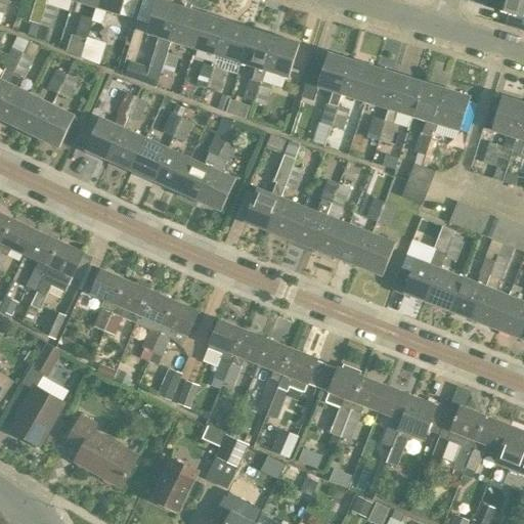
[(40,26),(47,4),(34,0),(28,20),(29,22),(26,31),(37,34),(40,26)]
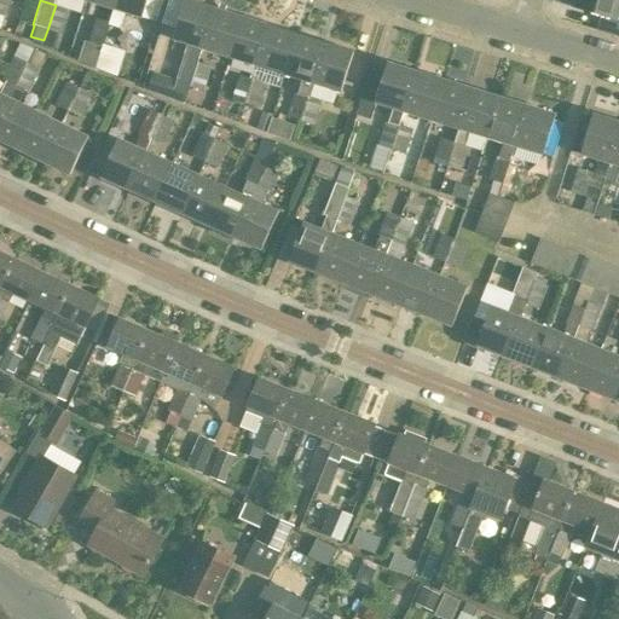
[(102,46),(96,63),(98,64),(106,67),(111,50),(116,51),(123,27),(121,25),(126,11),(144,17),(149,0),(117,0),(116,9),(115,9),(110,22),(103,46),(102,46)]
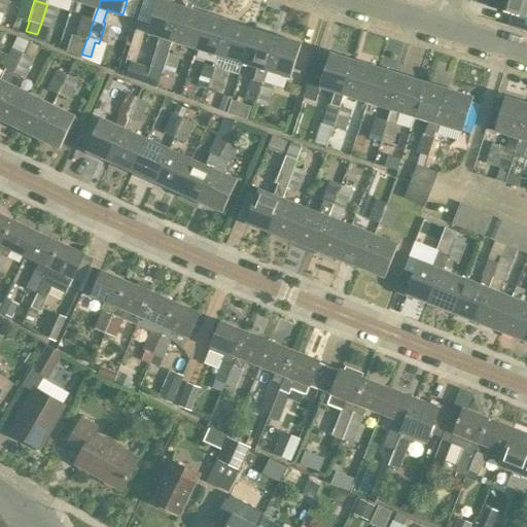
[(139,0),(127,0),(123,14),(134,19),(139,0)]
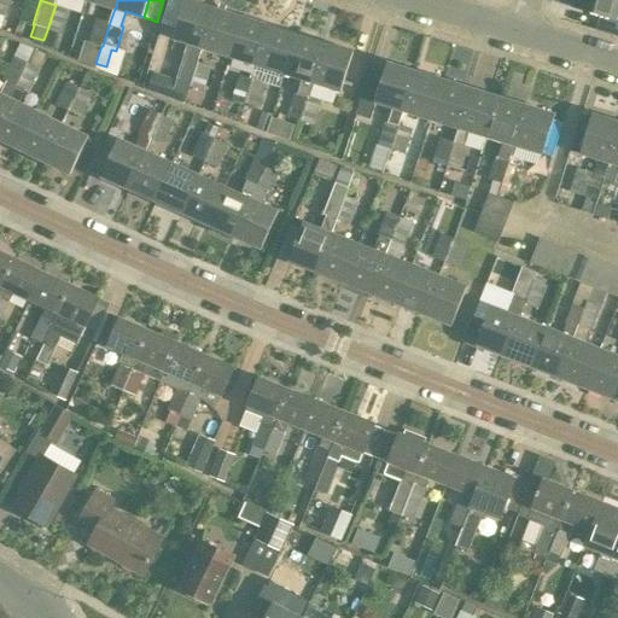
[(202,47),(204,48),(217,7),(193,0),(187,0),(175,39),(191,45),(187,59),(184,58),(178,77),(176,81),(192,86),(199,63),(198,62),(202,47)]
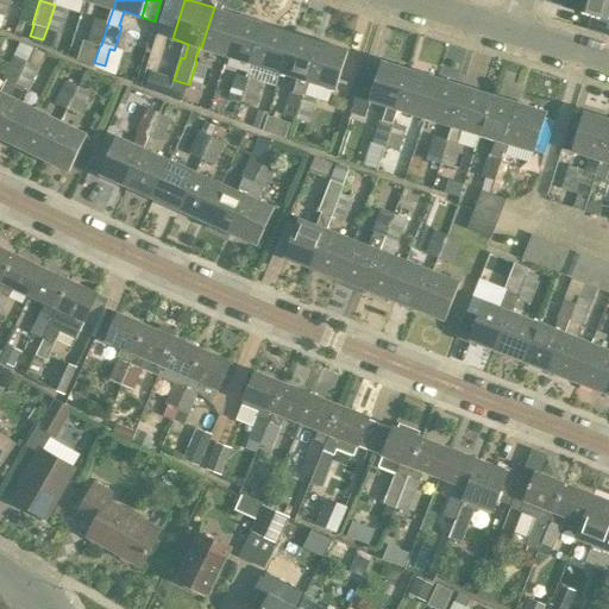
[(608,13),(608,0),(569,0),(566,8),(608,19),(608,13)]
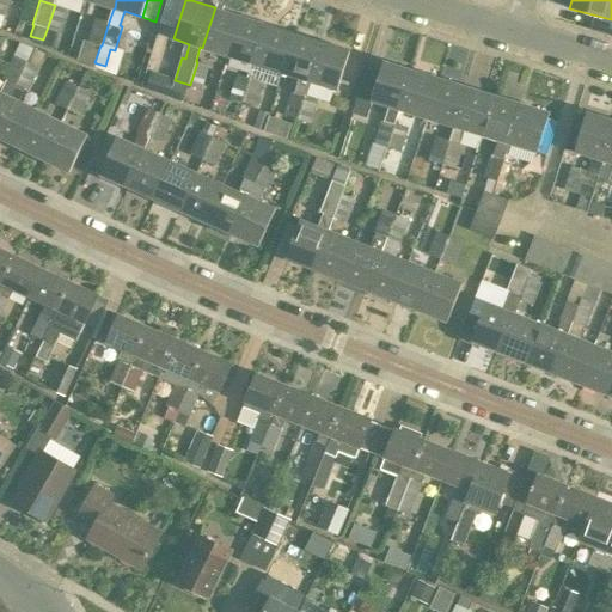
[(67,10),(55,5),(47,30),(60,34),(67,10)]
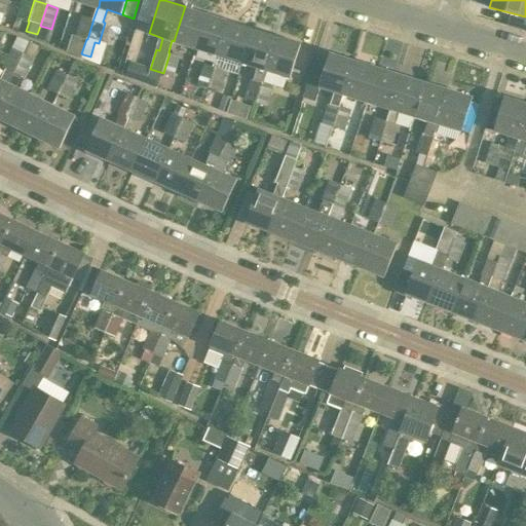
[(174,41),(196,48),(208,13),(185,6),(174,41)]
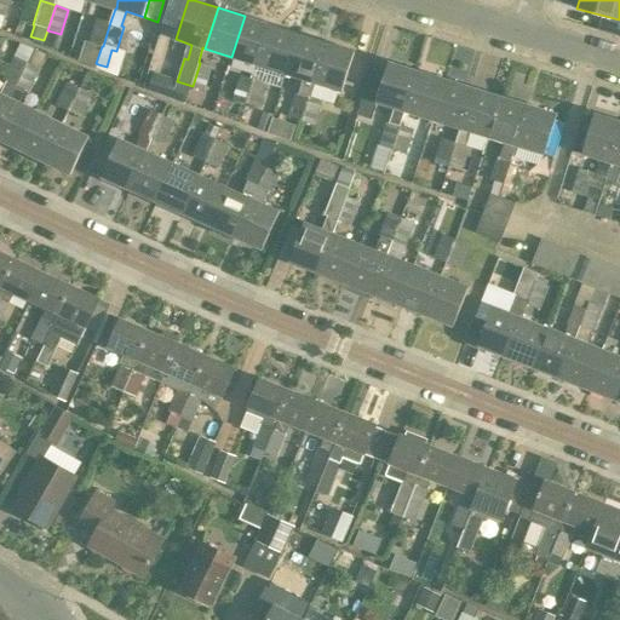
[(231,57),(259,65),(273,24),(245,16),(231,57)]
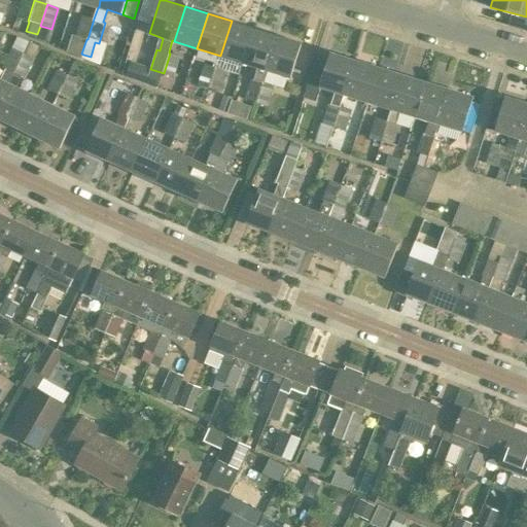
[(81,15),(75,35),(86,39),(88,39),(94,19),(81,15)]
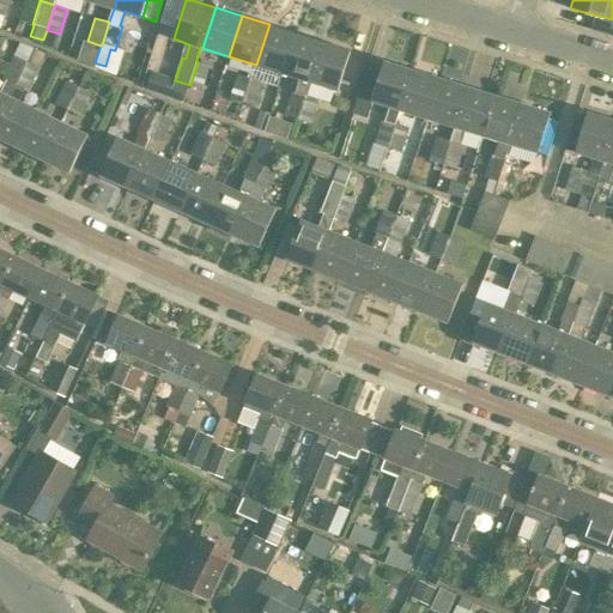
[(256,65),(285,74),(297,34),(269,24),(256,65)]
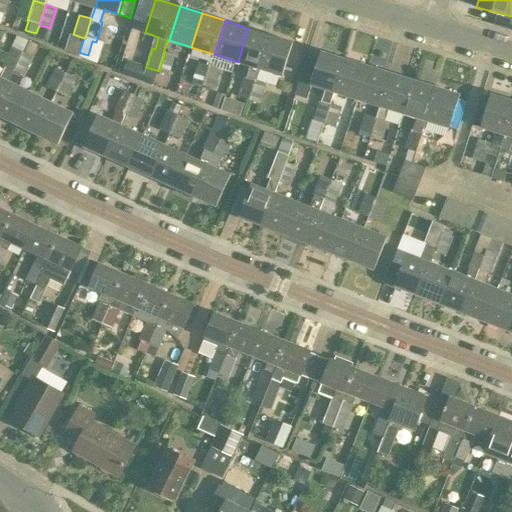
[(244,76),(238,95),(250,99),(256,80),(255,80),(259,68),(260,69),(271,35),(248,28),(238,62),(250,66),(246,77),(244,76)]
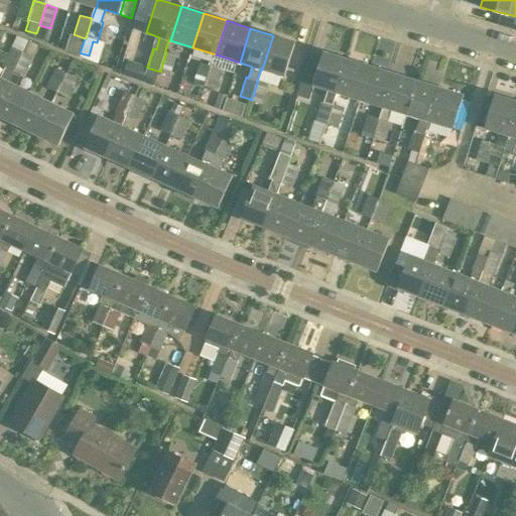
[(273,35),(262,70),(285,77),(296,42),(273,35)]
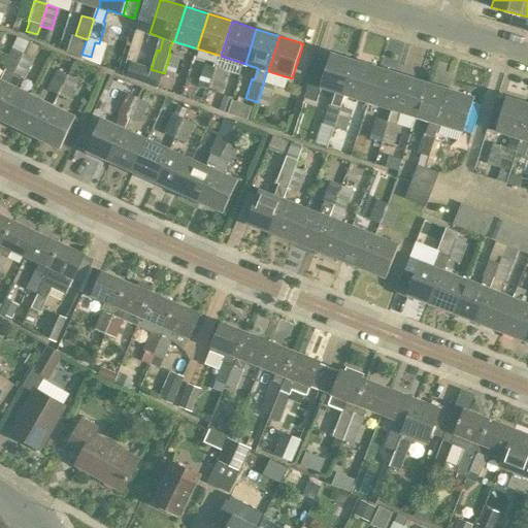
[(0,101),(0,119),(15,127),(32,94),(17,86),(21,76),(25,78),(34,59),(39,46),(28,41),(24,53),(25,54),(0,101)]
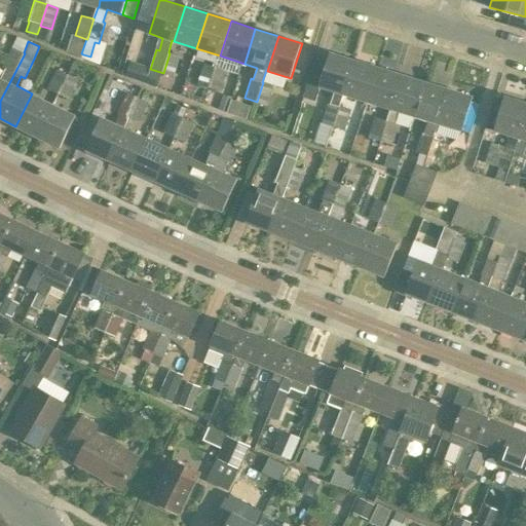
[(0,101),(25,53),(24,52),(12,47),(2,67),(6,69),(1,78),(0,77),(0,101)]
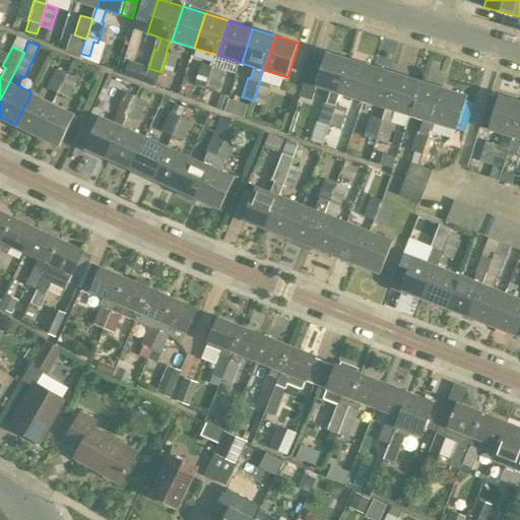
[(339,93),(340,93),(351,59),(328,52),(321,74),(308,70),(300,96),(313,101),(317,86),(330,90),(327,103),(324,102),(317,121),(330,125),(336,105),(335,105),(339,93)]
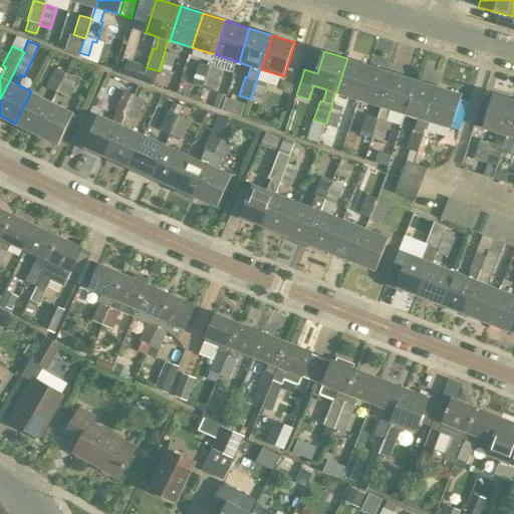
[(176,55),(166,52),(160,71),(169,74),(176,55)]
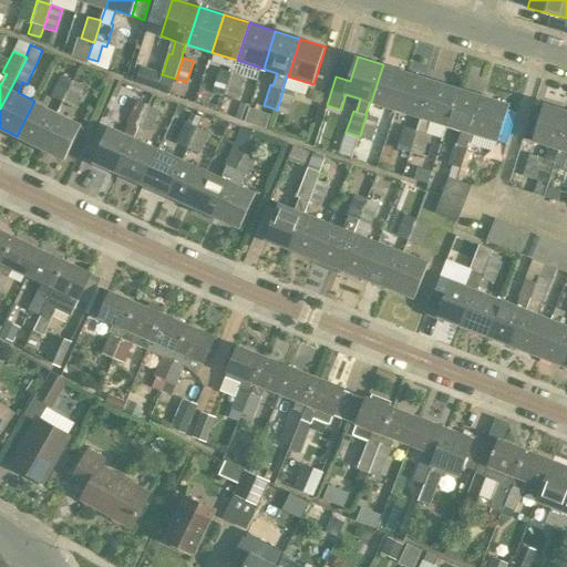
[(141,64),(135,82),(172,93),(176,79),(162,74),(163,71),(141,64)]
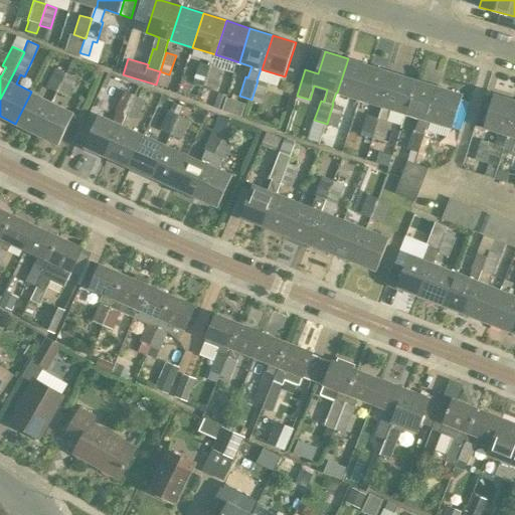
[(337,93),(360,100),(370,65),(348,58),(337,93)]
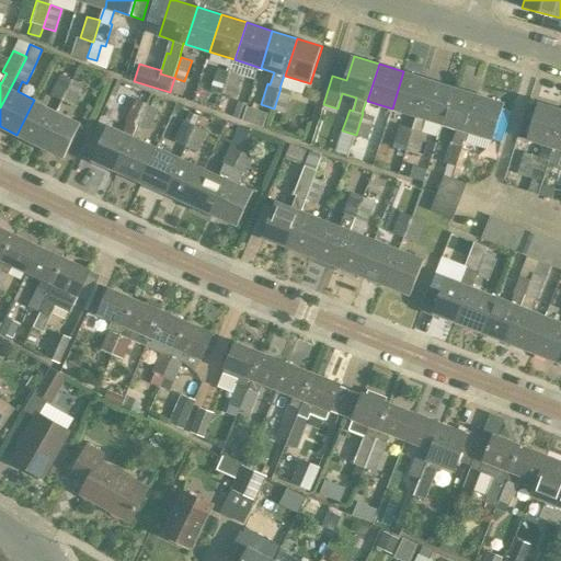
[(209,90),(224,94),(231,72),(217,68),(209,90)]
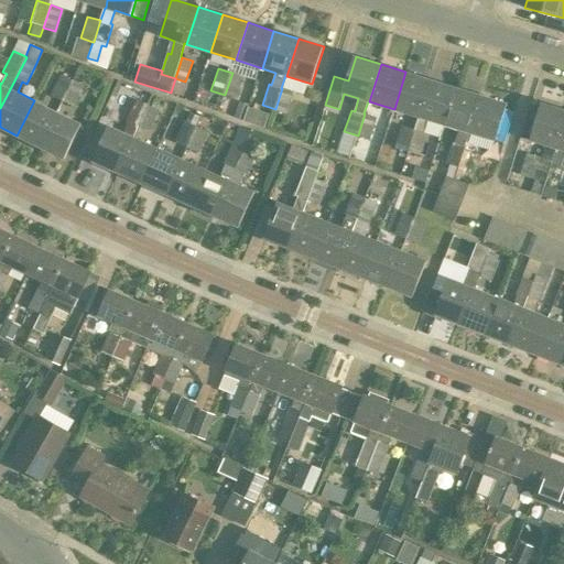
[(405,72),(394,109),(418,117),(420,118),(432,80),(405,72)]
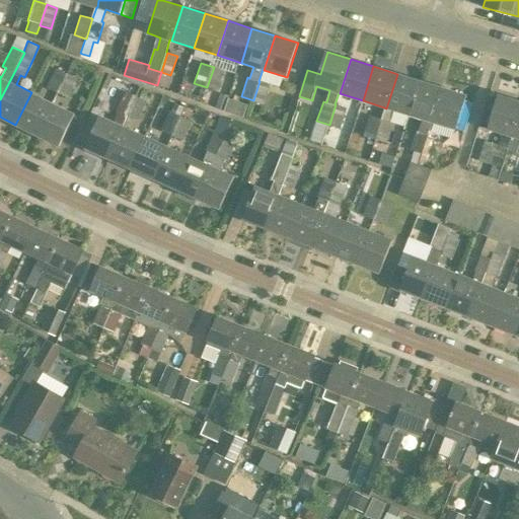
[(214,67),(207,87),(217,90),(224,70),(214,67)]
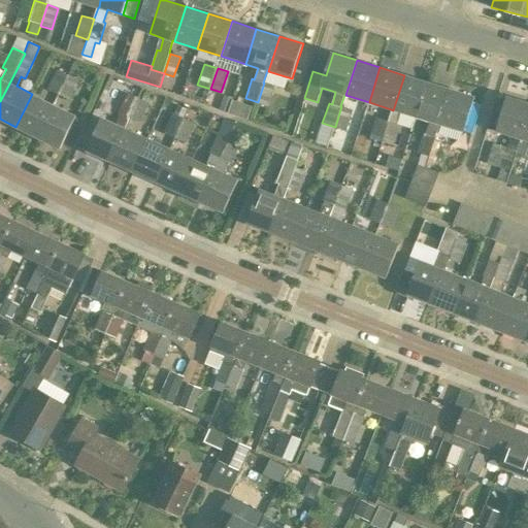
[(47,89),(59,95),(69,75),(57,69),(47,89)]
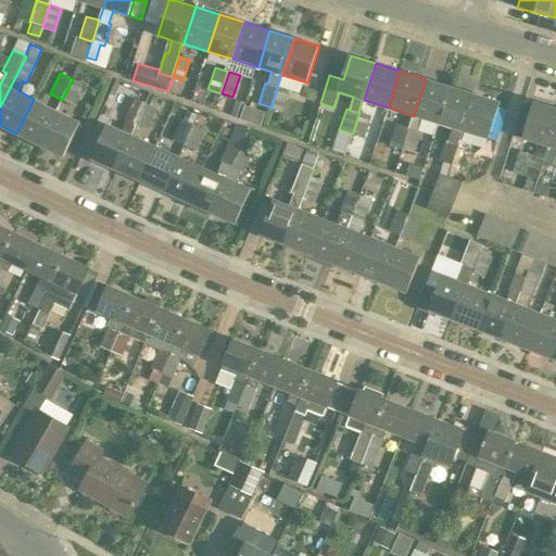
[(73,79),(62,100),(73,105),(84,84),(73,79)]
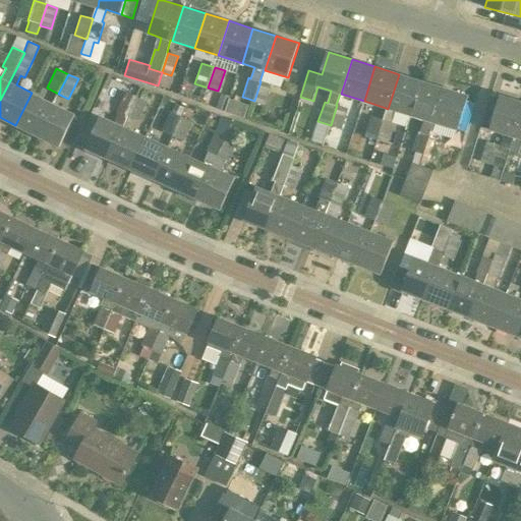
[(383,119),(377,139),(378,140),(388,143),(394,123),(392,122),(395,111),(411,116),(422,81),(399,74),(388,109),(386,108),(383,119)]
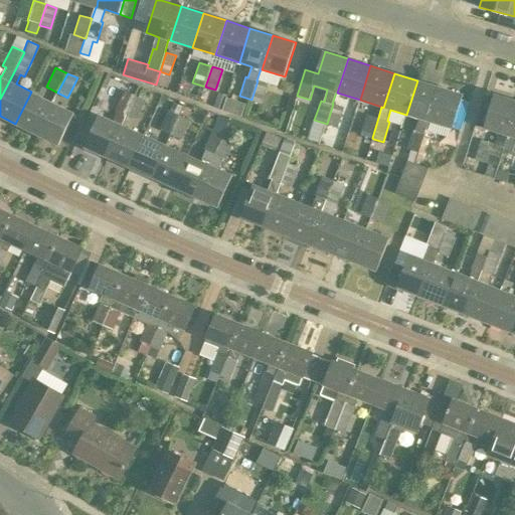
[(108,157),(123,125),(121,124),(126,115),(127,116),(136,96),(135,96),(139,86),(128,80),(115,110),(117,111),(113,120),(101,115),(101,116),(92,112),(88,120),(81,132),(91,136),(86,147),(108,157)]
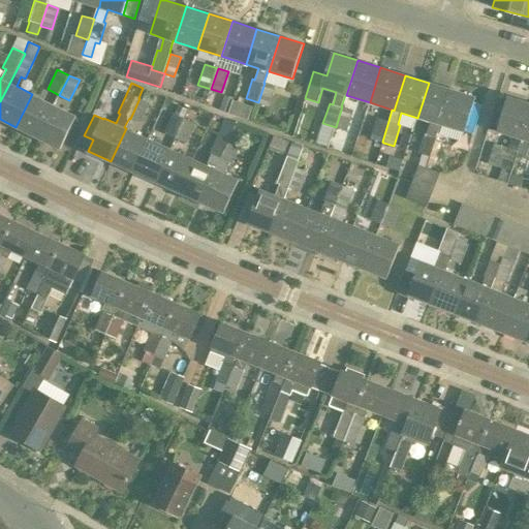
[(265,83),(258,102),(269,106),(276,87),(265,83)]
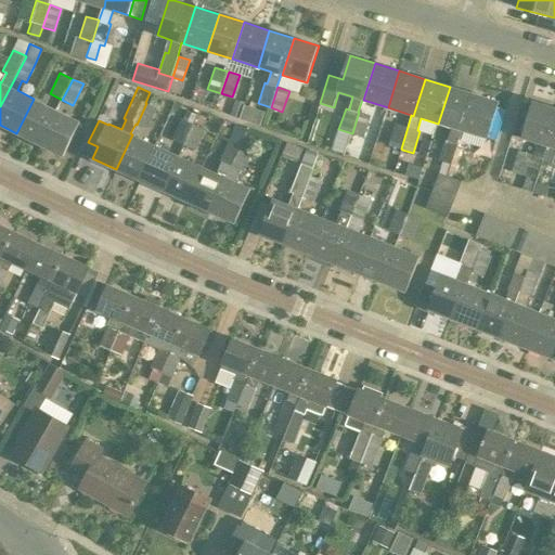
[(438,160),(452,165),(459,144),(457,143),(462,131),(463,131),(475,94),(450,87),(438,124),(451,128),(448,139),(444,139),(438,160)]
